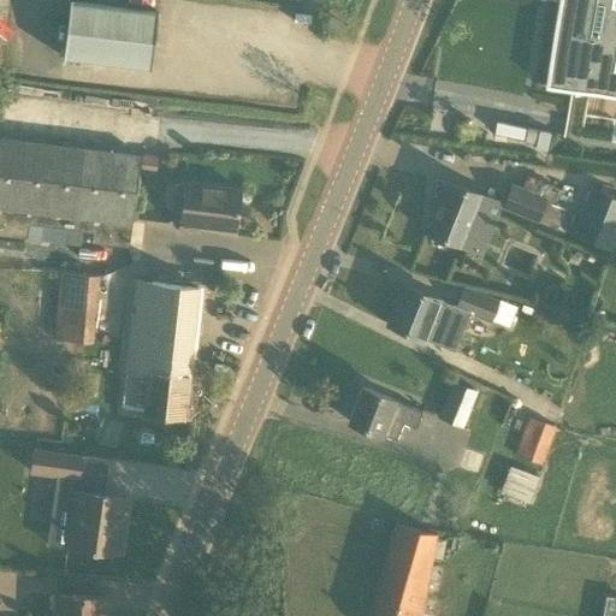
[(545,82),(544,84),(575,90),(578,73),(615,81),(615,4),(611,4),(611,0),(567,0),(554,84),(545,82)]
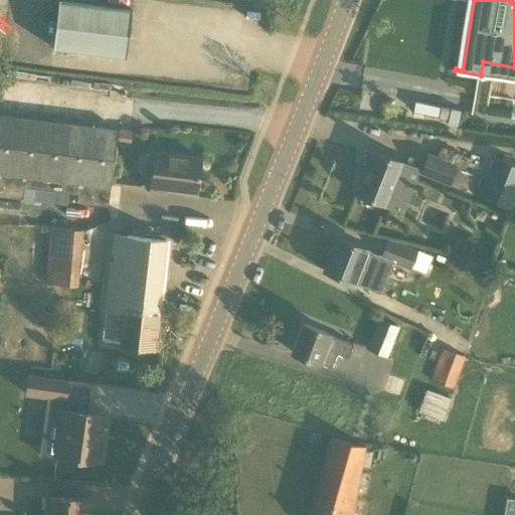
[(127,56),(132,10),(58,1),(52,47),(127,56)]
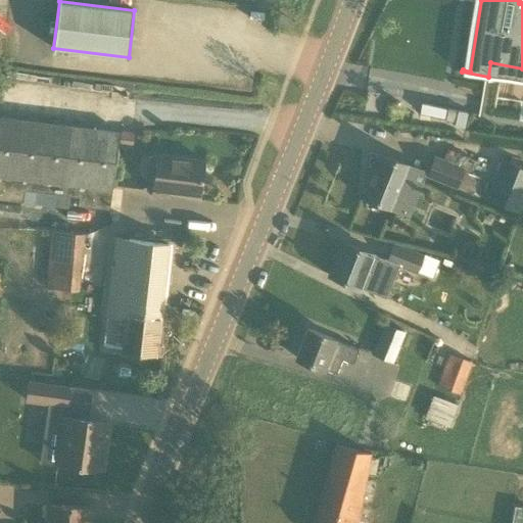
[(119,132),(0,117),(0,198),(24,201),(25,190),(79,196),(78,205),(109,209),(119,132)]
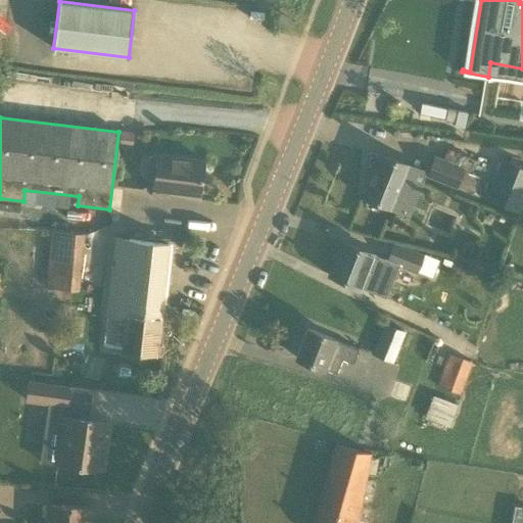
[(468,160),(469,157),(447,149),(443,160),(433,156),(426,176),(457,188),(457,186),(468,160)]
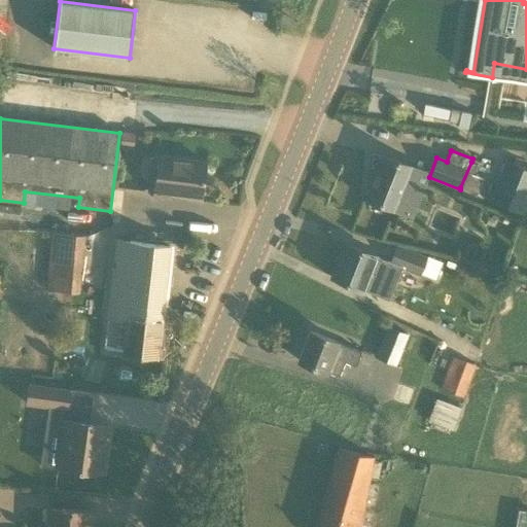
[(405,211),(421,170),(384,155),(374,181),(370,180),(363,198),(397,209),(405,211)]
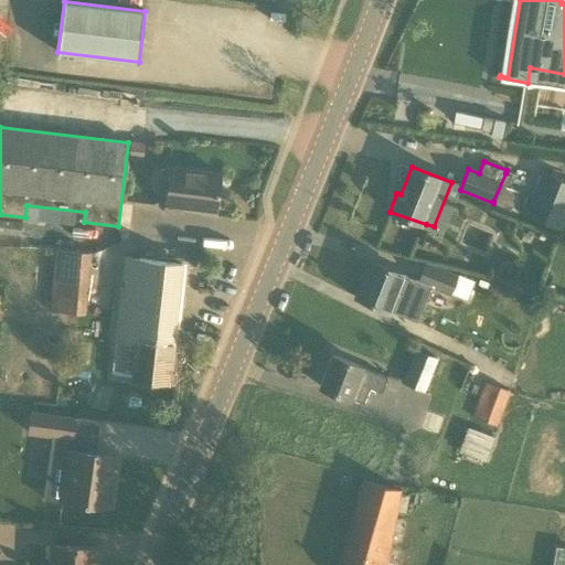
[(215,211),(220,173),(170,168),(164,210),(181,212),(182,206),(215,211)]
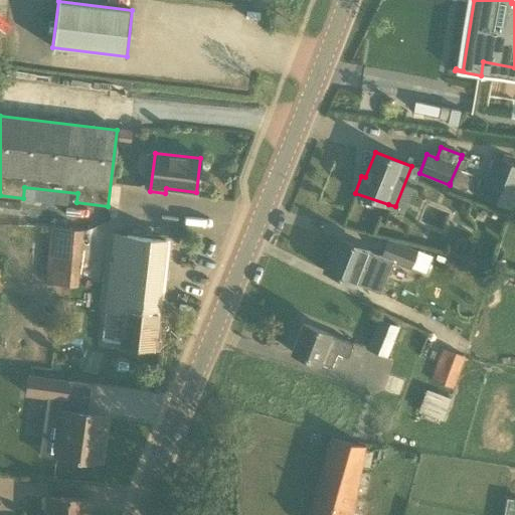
[(514,165),(494,157),(479,196),(511,208),(514,198),(514,165)]
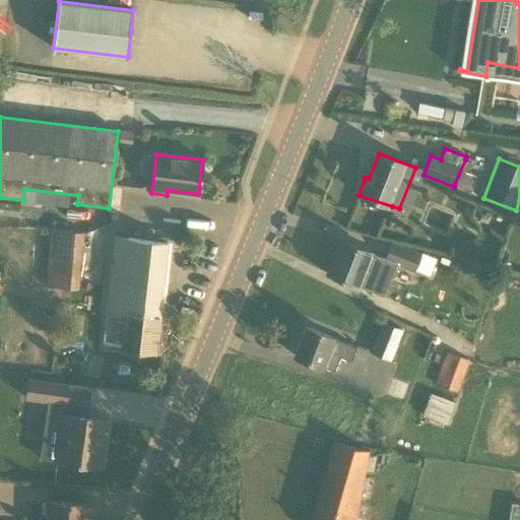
[(46,229),(44,286),(76,287),(78,230),(46,229)]
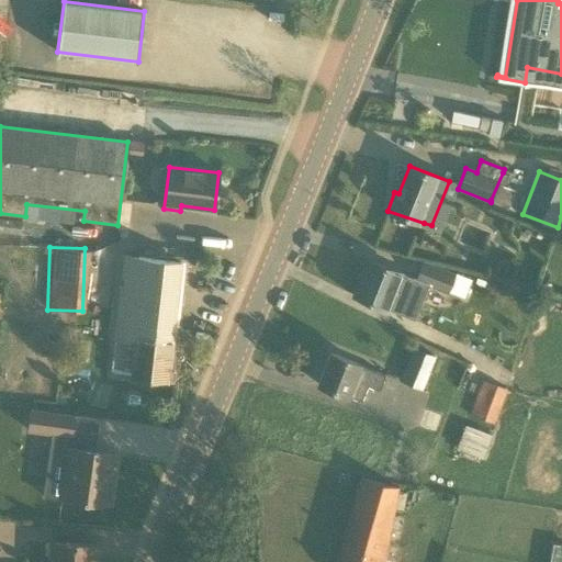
[(168,382),(181,263),(122,258),(113,340),(135,343),(133,375),(130,375),(130,378),(168,382)]
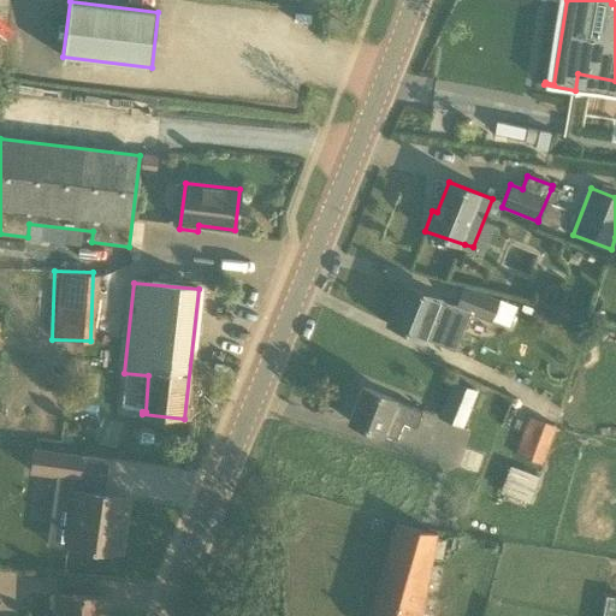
[(455,304),(430,295),(408,286),(398,308),(395,307),(388,325),(440,345),(456,308),(491,323),(491,319),(514,329),(519,314),(515,312),(516,308),(462,286),(455,304)]
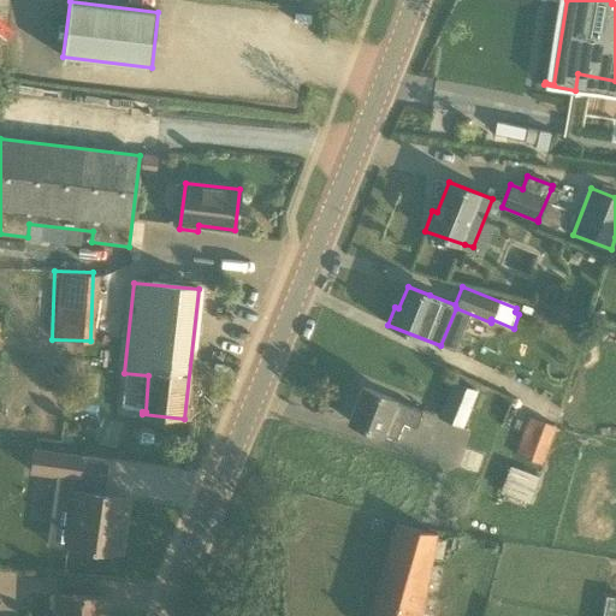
[(463,427),(478,391),(455,381),(440,418),(463,427)]
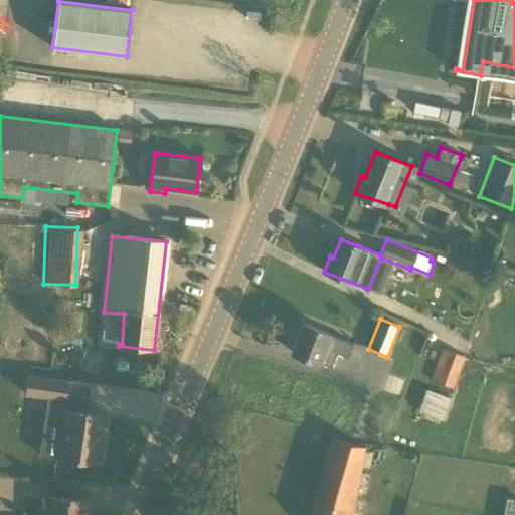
[(347,357),(352,343),(303,323),(292,352),(331,367),(337,353),(347,357)]
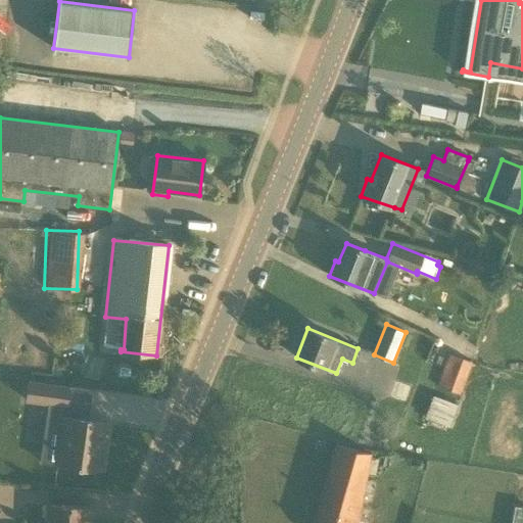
[(460,393),(472,362),(449,353),(437,385),(460,393)]
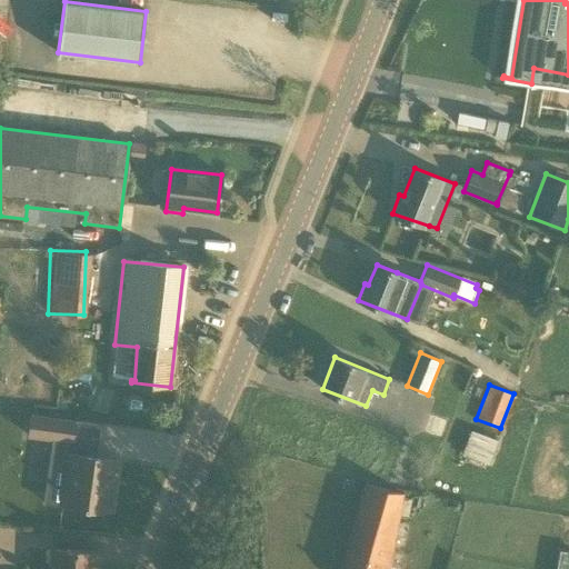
[(72,442),(76,421),(30,415),(28,436),(72,442)]
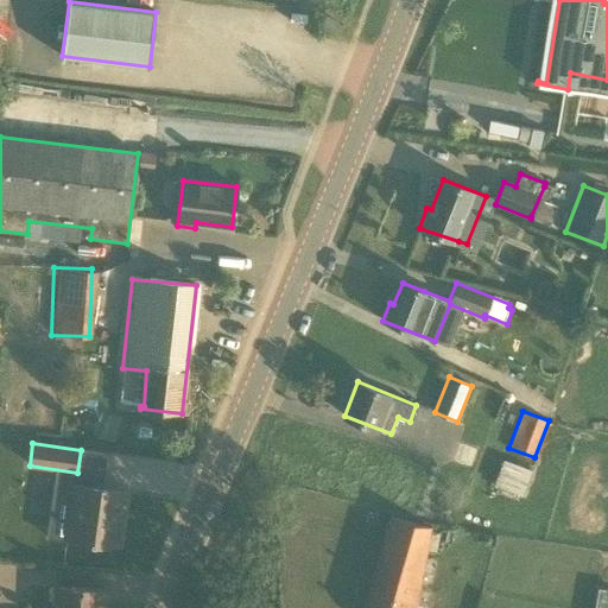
[(502,461),(494,485),(518,493),(523,495),(531,470),(502,461)]
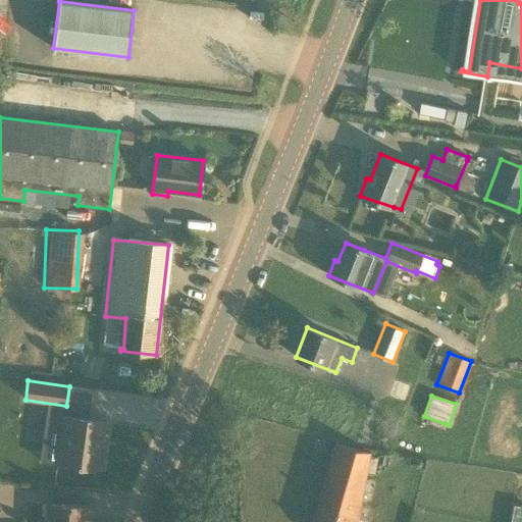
[(63,415),(59,445),(45,442),(43,462),(57,463),(102,470),(108,421),(63,415)]
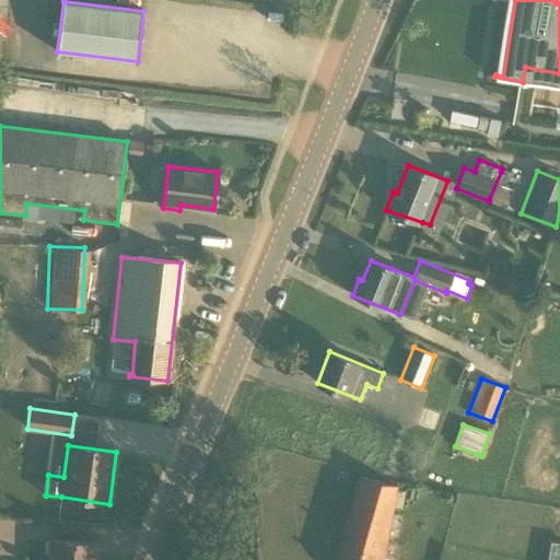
[(393,488),(394,485),(360,475),(335,559),(384,559),(385,557),(381,556),(389,506),(393,488)]
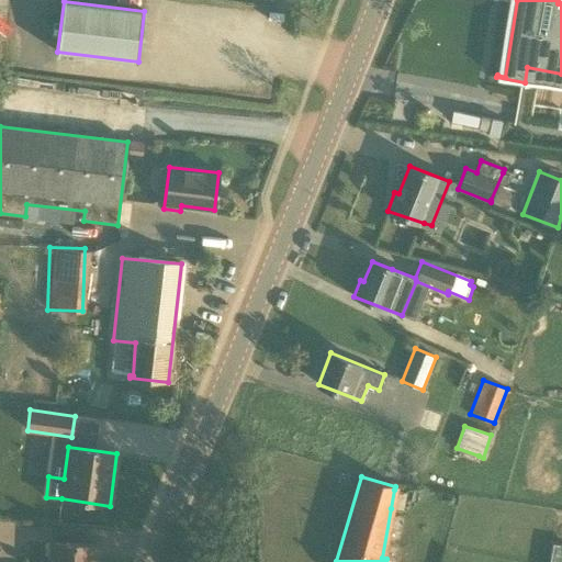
[(544,561),(561,561),(561,543),(548,541),(544,561)]
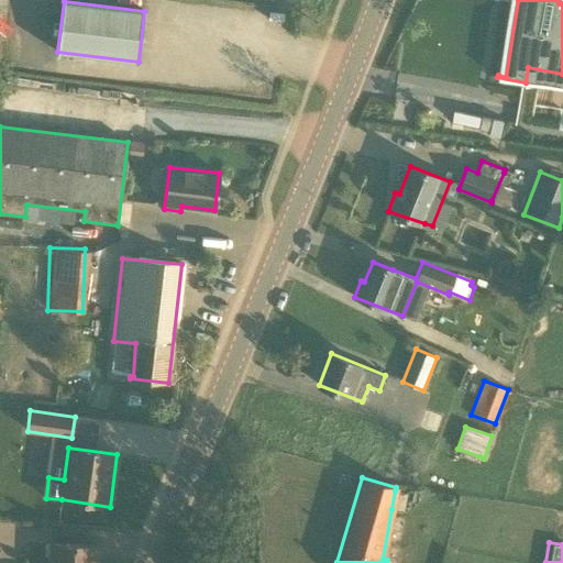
[(96,562),(97,545),(51,543),(50,562),(96,562)]
